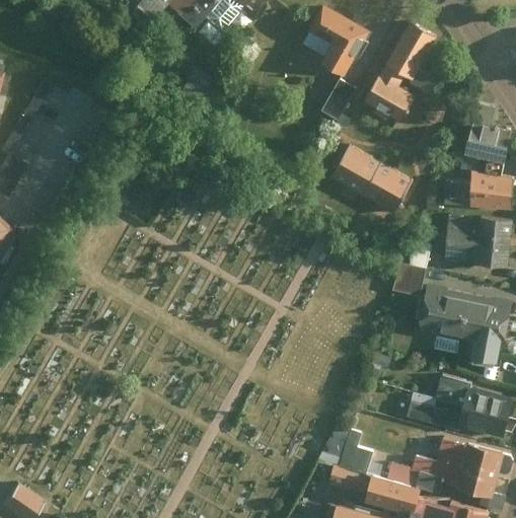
[(141,0),(137,5),(152,18),(166,0),(141,0)]
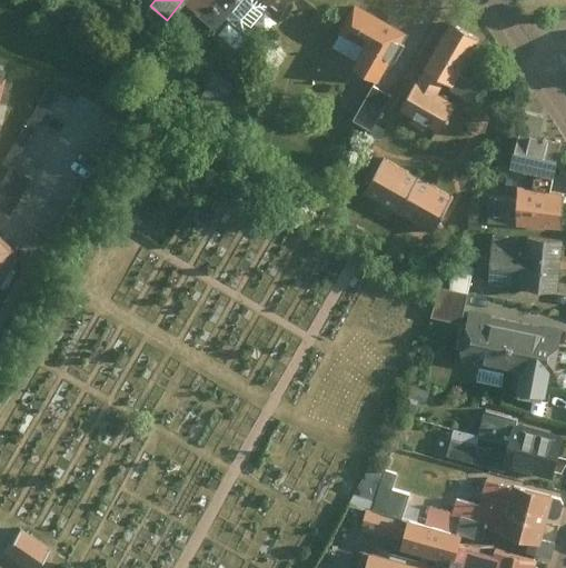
[(185,0),(201,13),(217,27),(226,16),(245,32),(271,0),(185,0)]
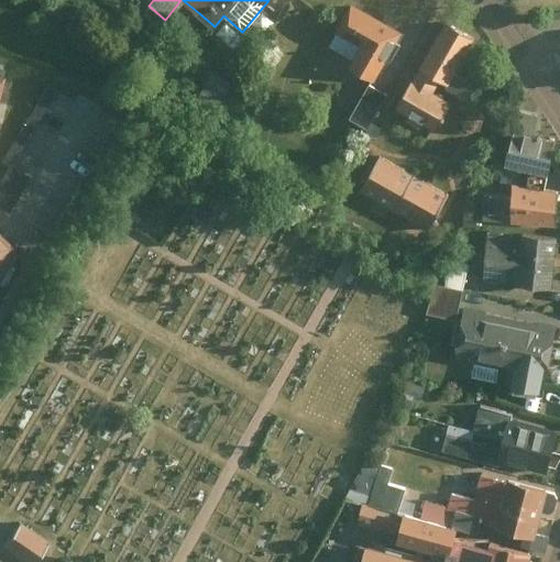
[(406,35),(353,3),(337,32),(364,47),(352,68),(377,84),(406,35)]
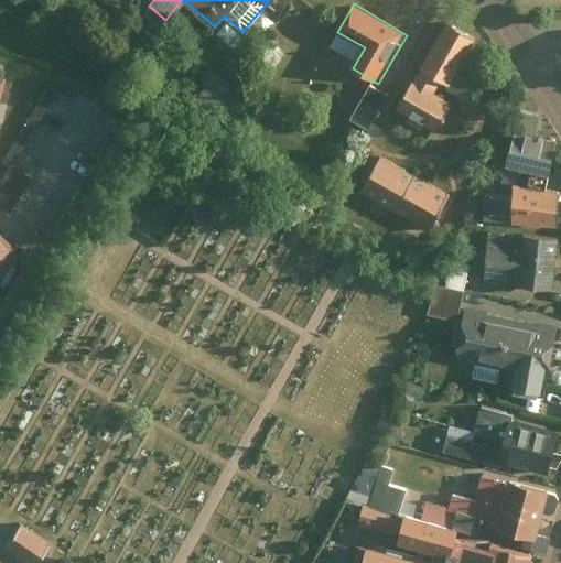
[(467,40),(445,28),(402,109),(434,127),(448,101),(438,96),(467,40)]
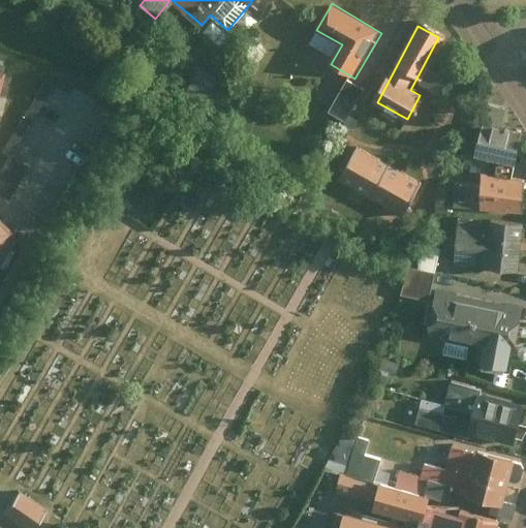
[(0,268),(18,239),(0,222),(0,70),(0,268)]
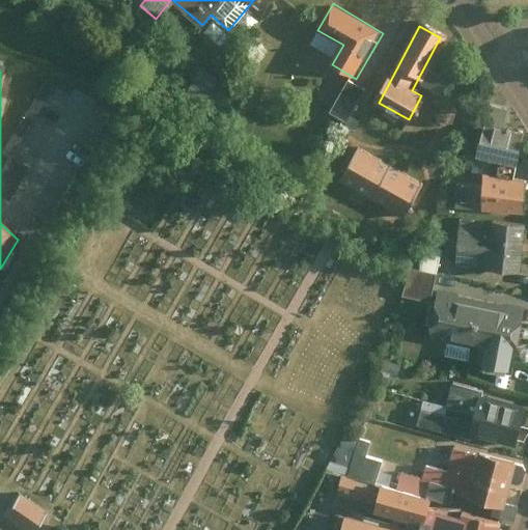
[(367,89),(349,80),(330,113),(349,122),(351,118),(367,89)]
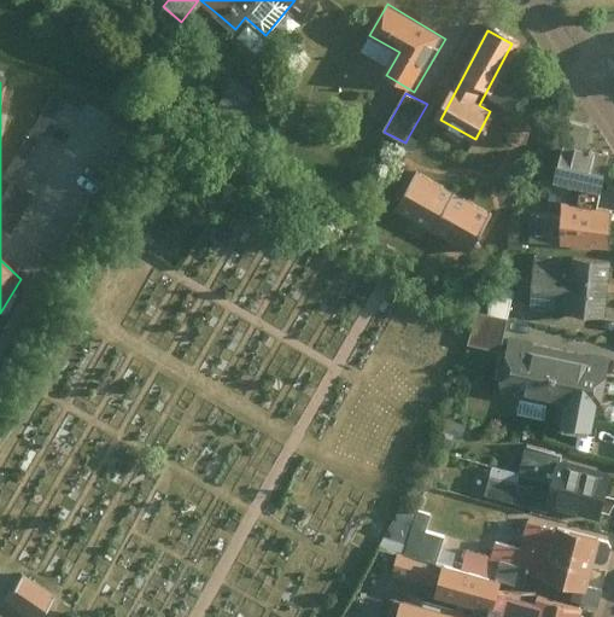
[(12,180),(62,100),(54,95),(3,178),(12,184),(0,202),(0,222),(11,231),(34,195),(12,180)]
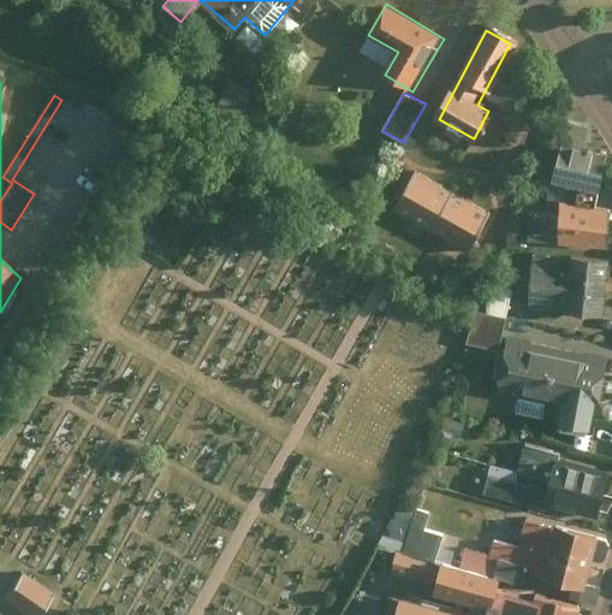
[(611,164),(611,157),(559,145),(551,178),(605,191),(611,164)]
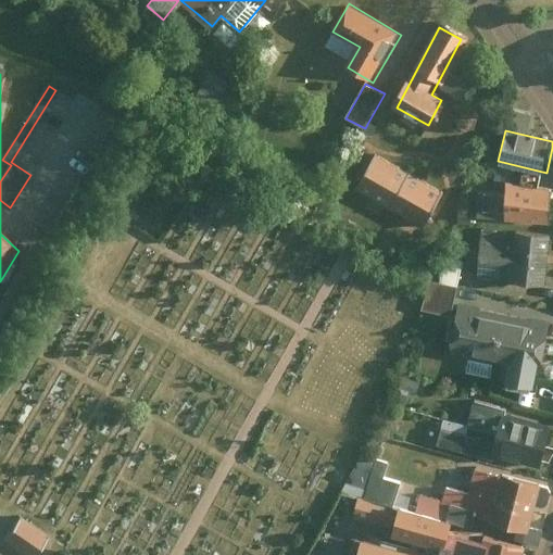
[(374,155),(355,190),(423,227),(442,193),(374,155)]
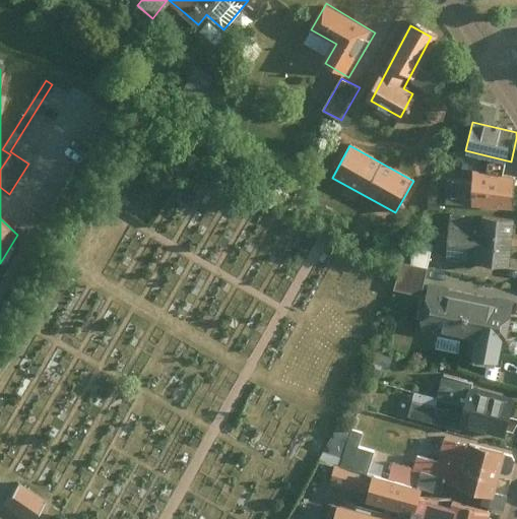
[(516,175),(473,172),(471,207),(515,210),(516,175)]
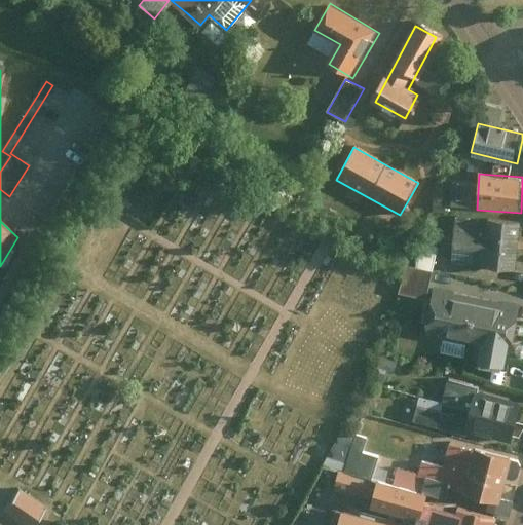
[(520,221),(452,216),(448,263),(516,269),(520,221)]
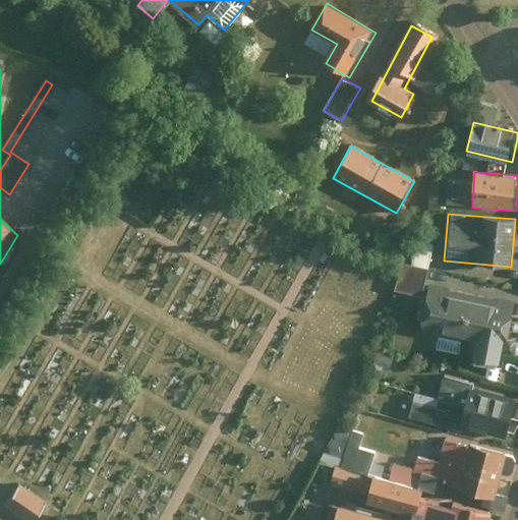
[(422,295),(428,270),(404,264),(398,290),(422,295)]
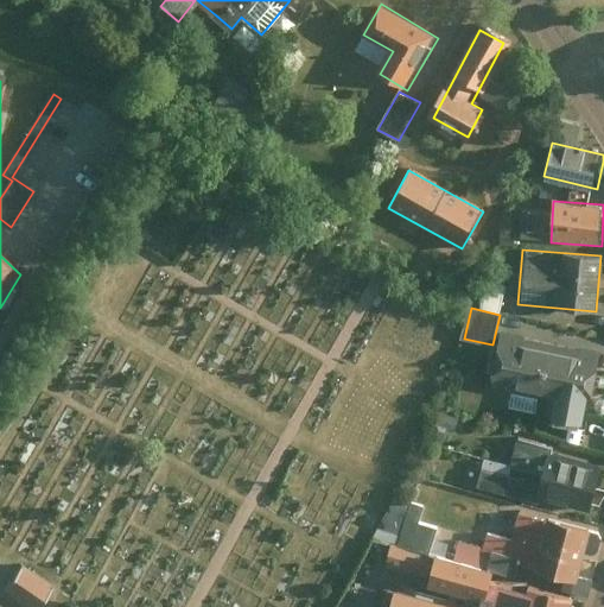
[(587,429),(603,358),(500,335),(489,386),(560,403),(555,422),(587,429)]
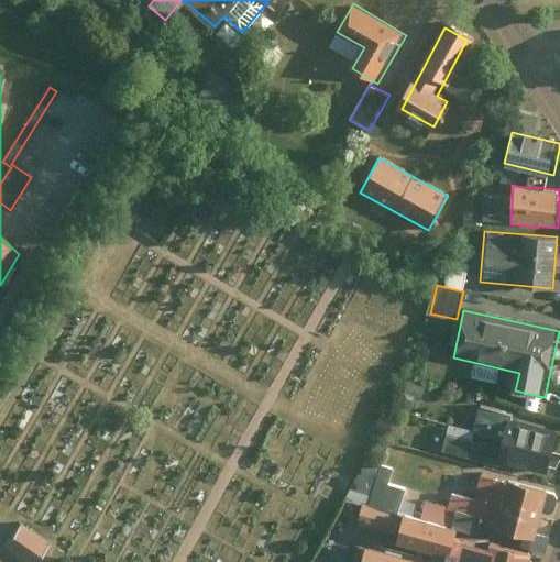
[(551,475),(559,442),(559,438),(513,425),(516,411),(481,401),(474,426),(449,419),(442,444),(551,475)]
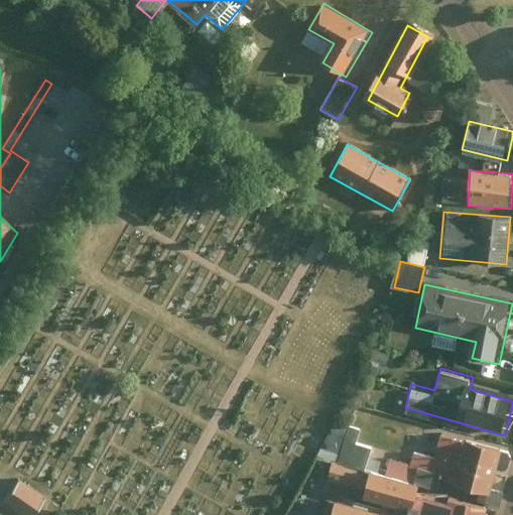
[(499,449),(443,435),(437,459),(414,453),(411,465),(389,459),(385,475),(420,485),(442,491),(445,476),(489,487),(499,449)]
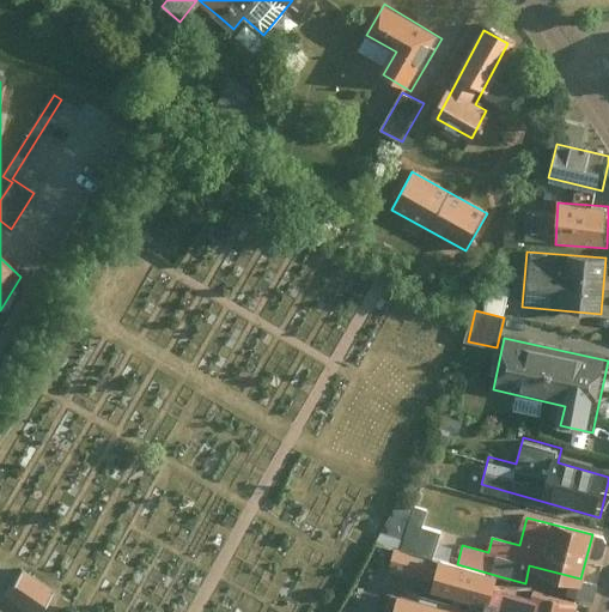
[(499,576),(457,564),(440,559),(439,564),(400,552),(395,571),(493,599),(495,586),(499,576)]
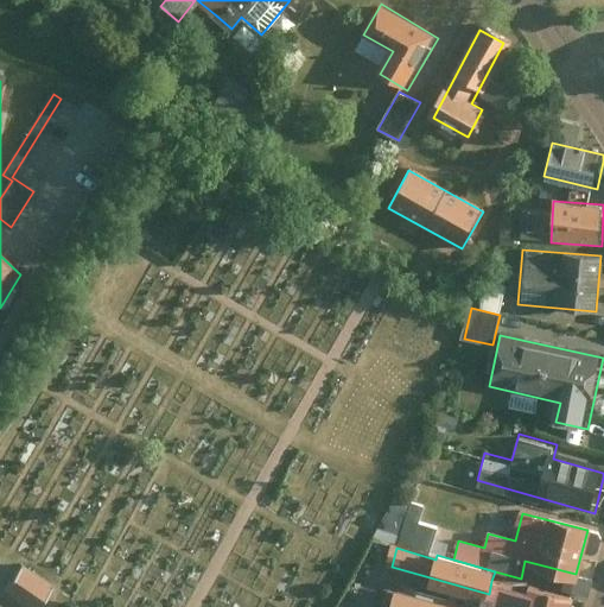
[(48,587),(19,567),(5,588),(31,606),(33,606),(48,587)]
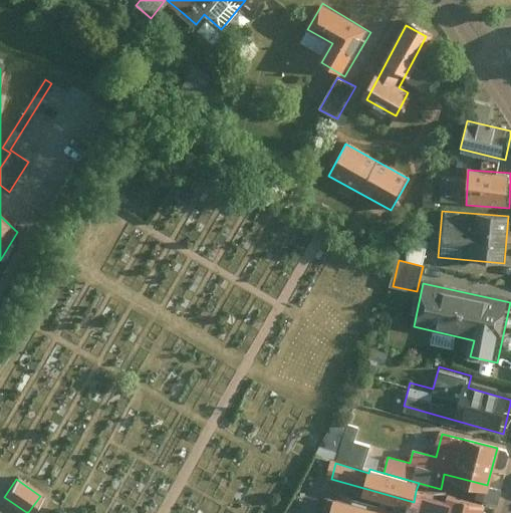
[(483,512),(485,507),(416,491),(414,502),(410,512),(483,512)]
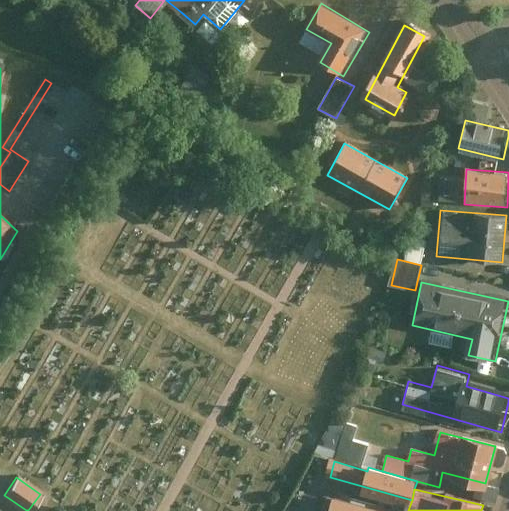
[(391,510),(337,498),(333,510),(391,510)]
